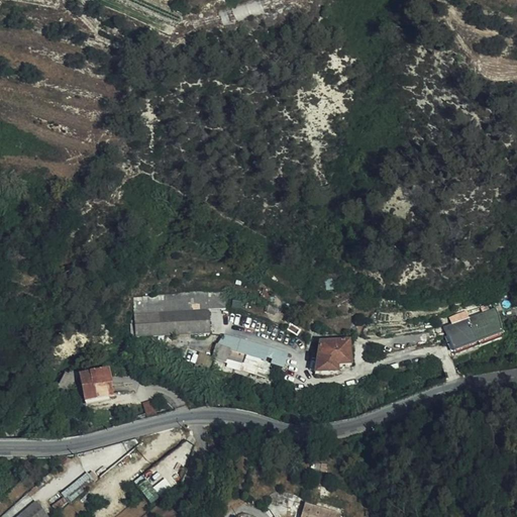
[(198,34),(284,8),(281,0),(250,0),(192,17),(198,34)]
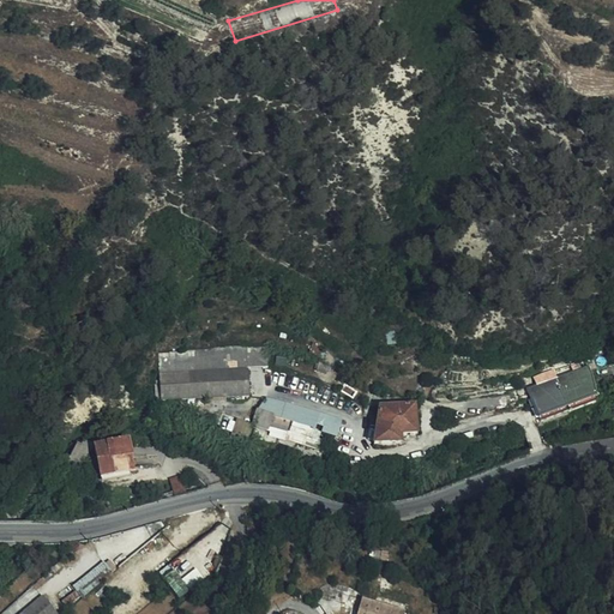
[(194,401),(232,398),(250,397),(248,368),(269,367),(268,345),(158,351),(161,402),(194,401)]
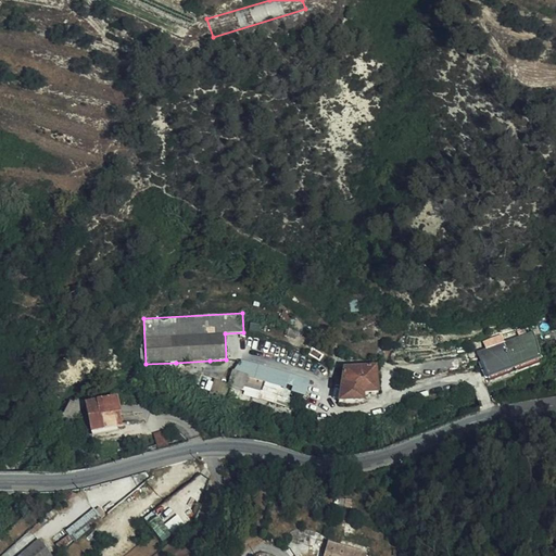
[(478,354),(490,382),(540,363),(536,344),(535,339),(533,335),(532,333),(531,332),(503,344),(489,350),(478,354)]
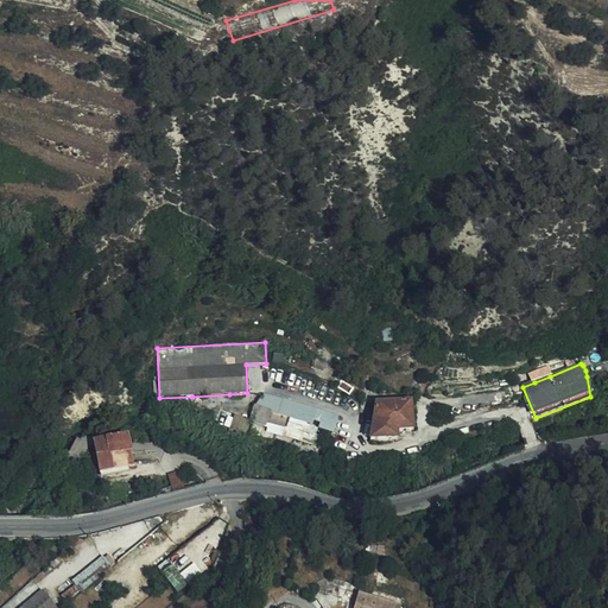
[(546,367),(531,373),(534,382),(550,377),(549,372),(546,367)]
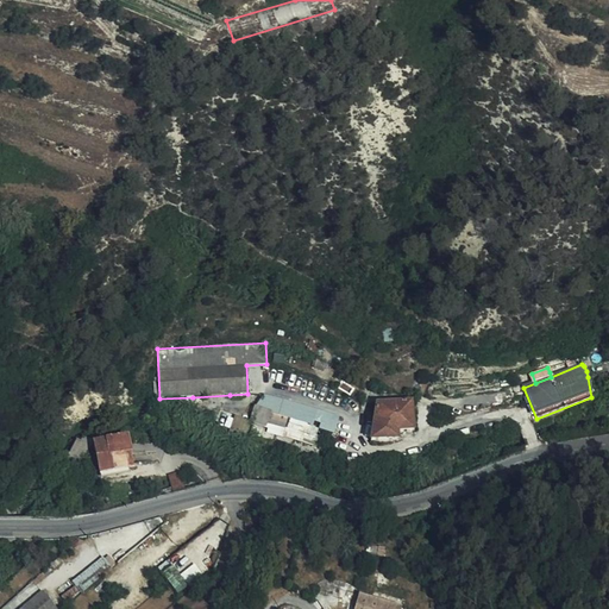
[(230,403),(230,395),(193,397),(193,406),(230,403)]
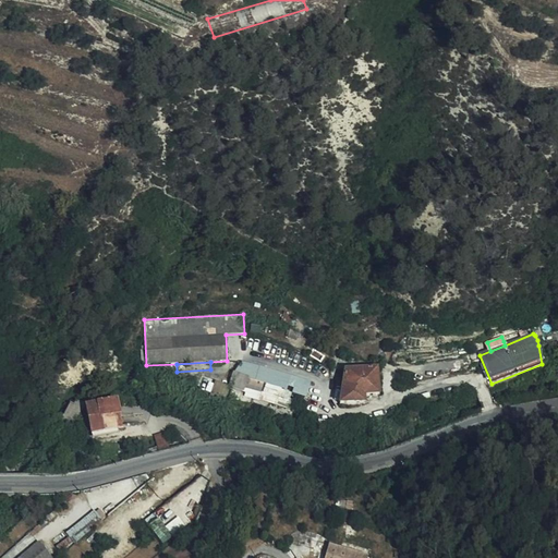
[(287,389),(290,377),(289,377),(241,363),(234,374),(249,378),(252,379),(287,389)]
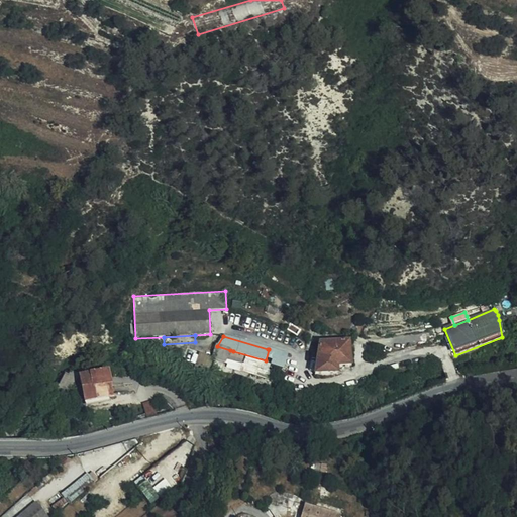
[(351,367),(348,342),(320,343),(314,376),(338,375),(338,369),(351,367)]
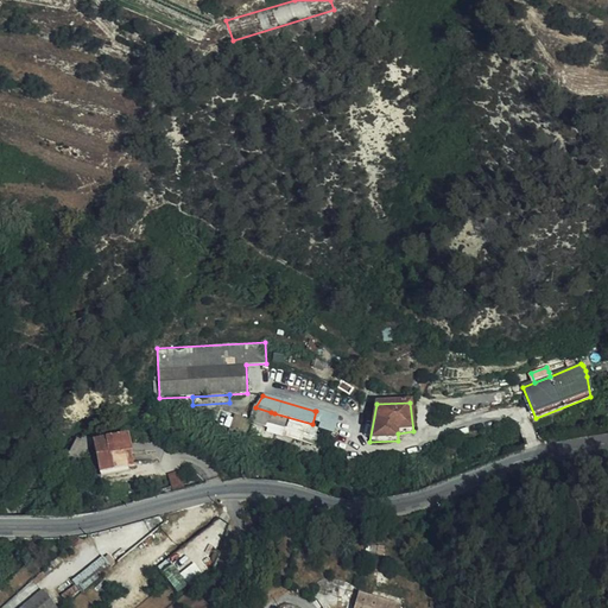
[(254,407),(249,422),(265,428),(271,412),(255,407),(254,407)]
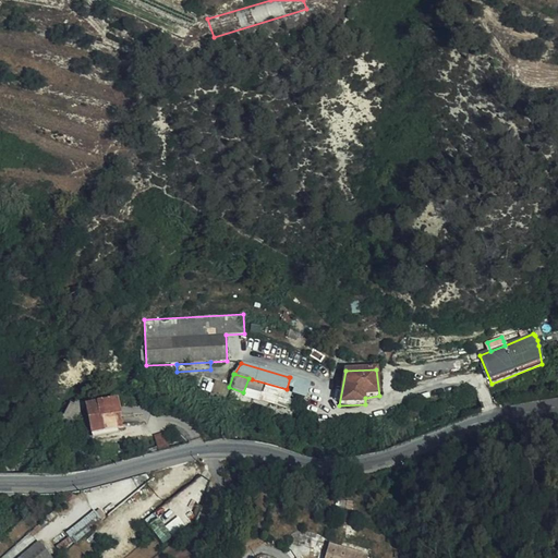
[(293,391),(287,389),(252,379),(250,388),(291,400),(293,391)]
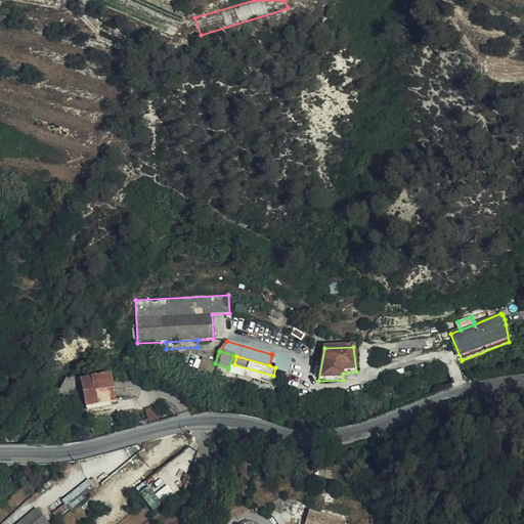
[(90,381),(90,380),(81,382),(86,408),(113,403),(111,392),(113,391),(110,377),(90,381)]
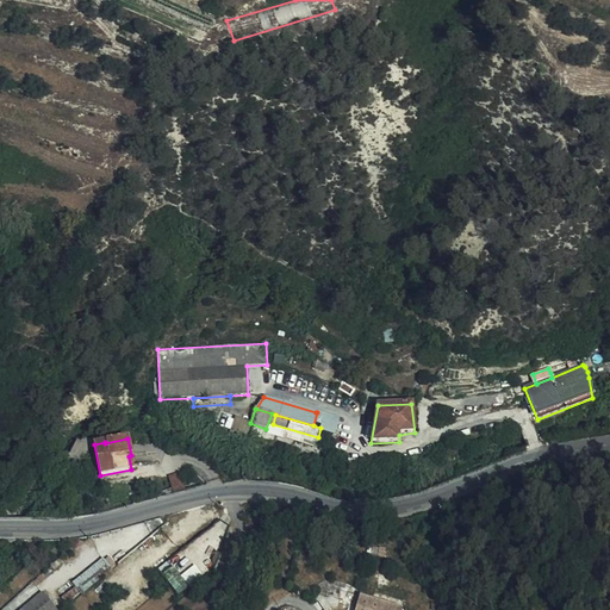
[(160,498),(186,491),(185,486),(159,493),(160,498)]
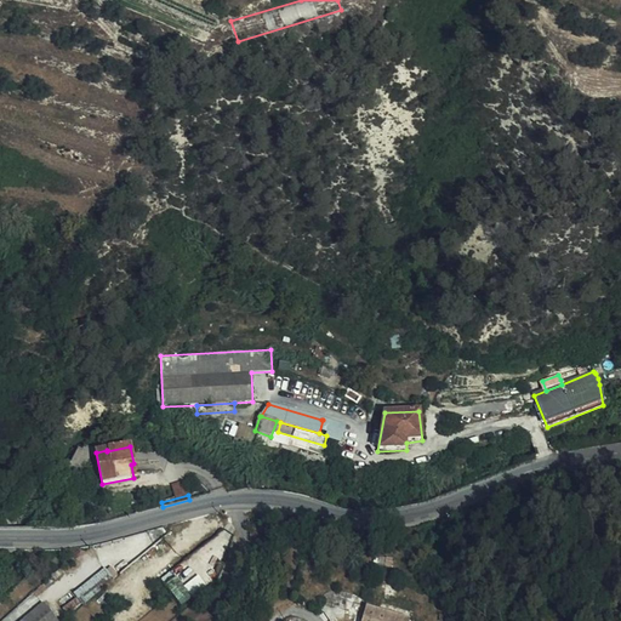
[(56,520),(60,513),(51,510),(49,517),(56,520)]
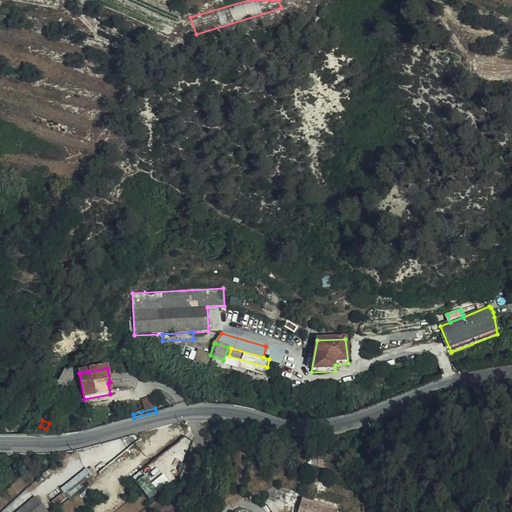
[(151,478),(161,471),(185,451),(179,443),(176,446),(136,478),(138,480),(147,473),(151,478)]
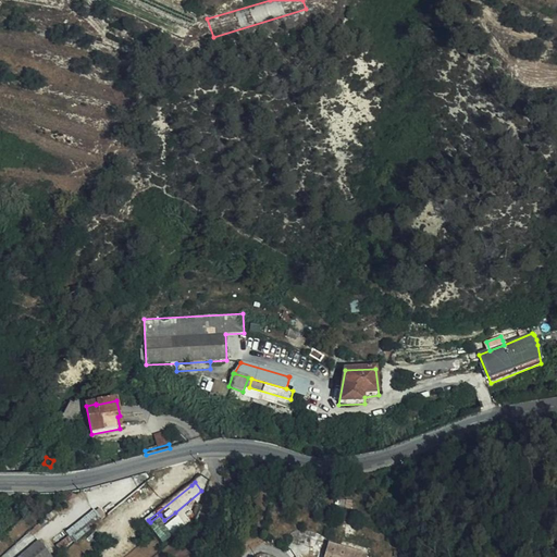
[(67,532),(76,543),(88,533),(108,517),(102,511),(98,515),(95,510),(67,532)]
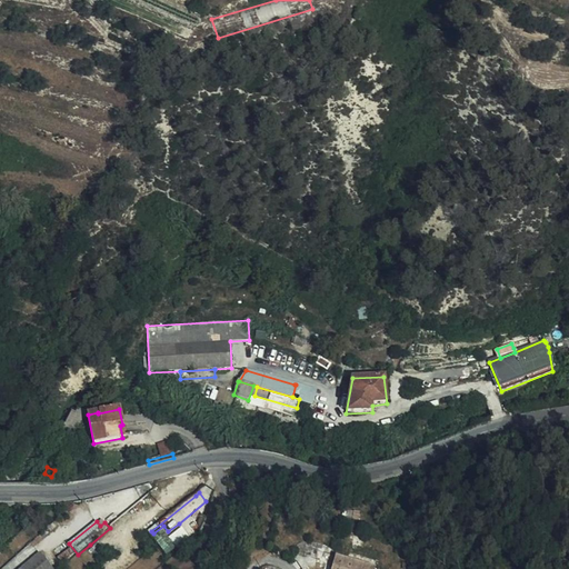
[(169,537),(162,528),(153,535),(167,553),(190,536),(182,526),(169,537)]
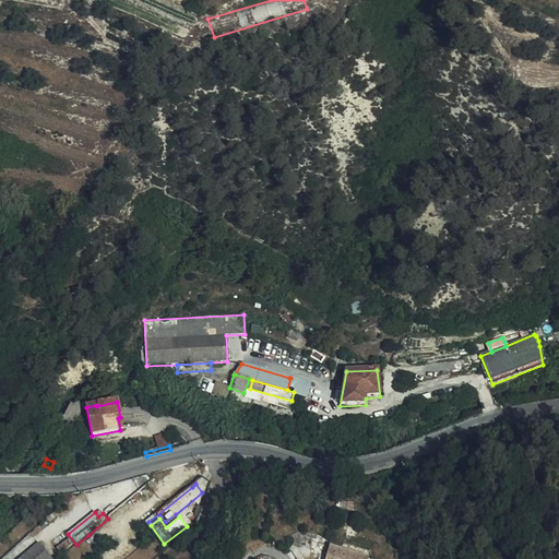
[(23,558),(51,558),(39,545),(23,558)]
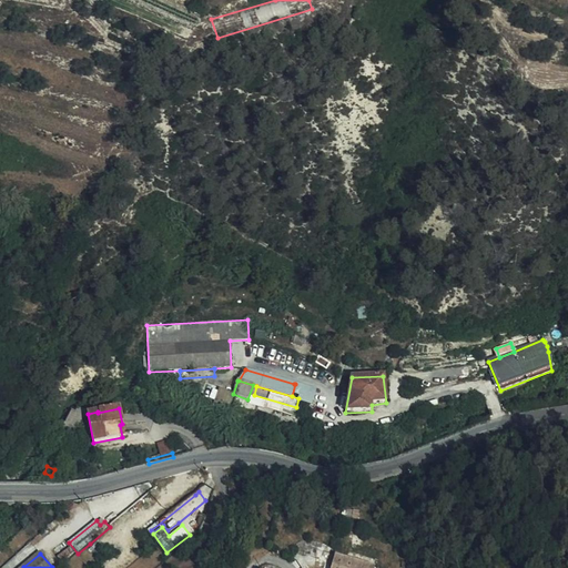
[(375,567),(335,556),(332,567),(374,567),(375,567)]
